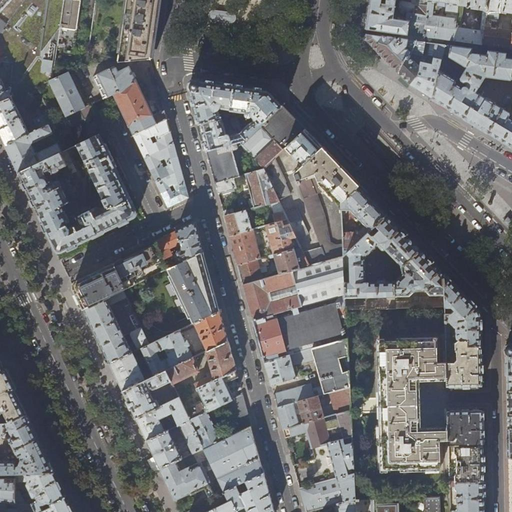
[(0,0),(0,41),(9,62),(14,62),(12,80),(12,86),(11,98),(32,88),(37,86),(50,80),(53,79),(63,0),(0,0)]
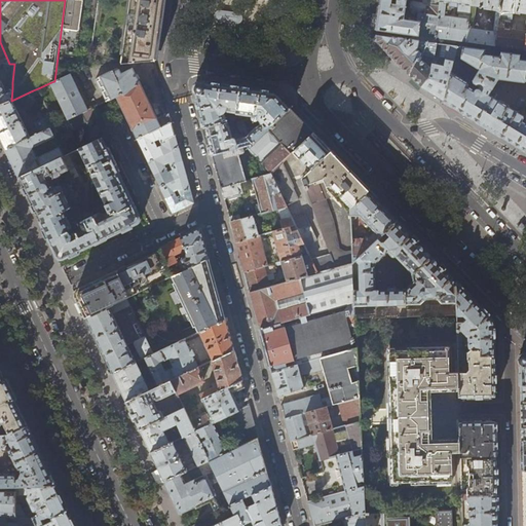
[(65,0),(54,81),(70,74),(89,65),(98,0),(65,0)]
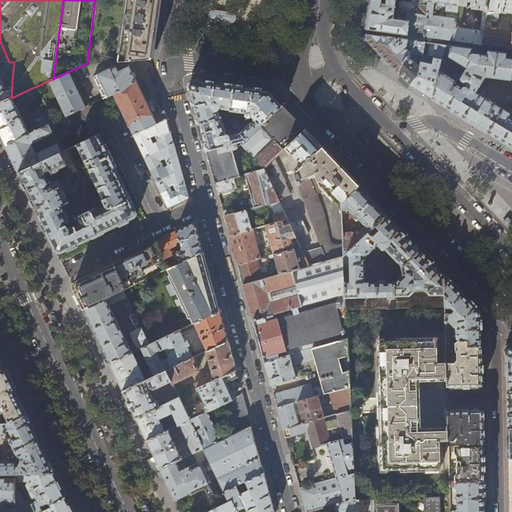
[(159,0),(95,0),(87,63),(150,59),(153,43),(158,7),(159,0)]
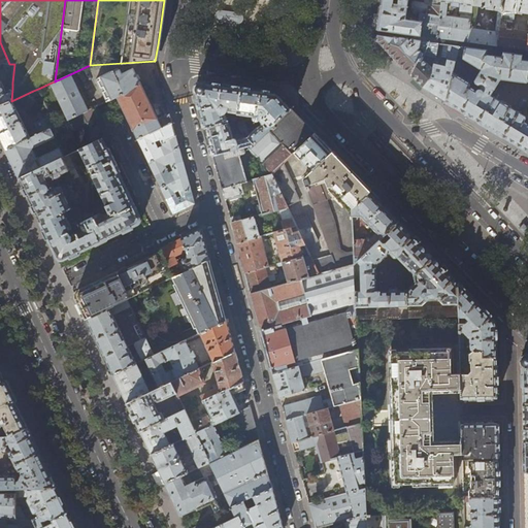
[(381,0),(380,11),(377,30),(436,38),(441,0),(381,0)]
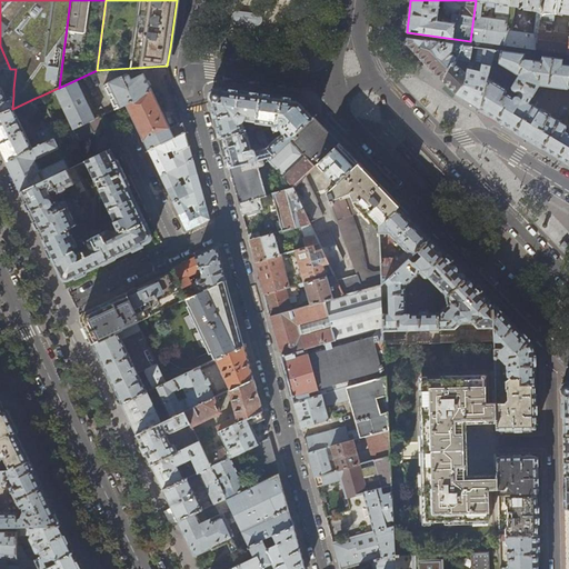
[(476,0),(470,41),(505,46),(509,0),(476,0)]
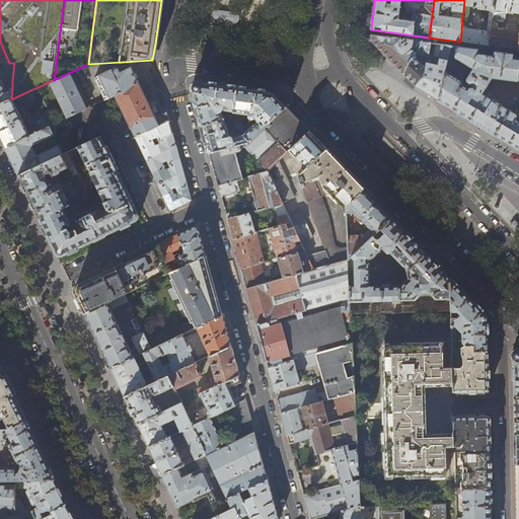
[(464,0),(460,42),(488,46),(492,18),(489,18),(488,31),(464,28),(466,12),(467,12),(468,6),(490,9),(489,15),(493,16),(495,0),(464,0)]
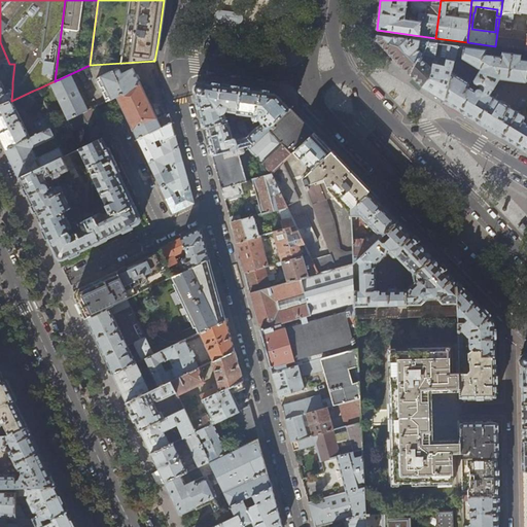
[(526,0),(502,0),(500,16),(499,19),(495,46),(526,50),(526,41),(526,31),(505,29),(506,22),(512,23),(512,20),(513,20),(514,13),(518,13),(518,14),(521,14),(521,12),(526,12),(526,0)]
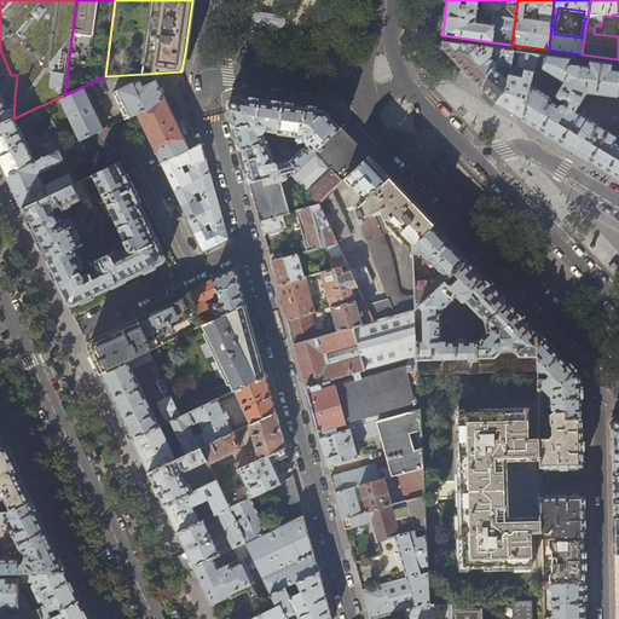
[(283,17),(281,15),(260,12),(258,12),(254,13),(253,17),(253,21),(254,24),(258,25),(278,28),(282,28),(284,25),(285,22),(285,19),(283,17)]
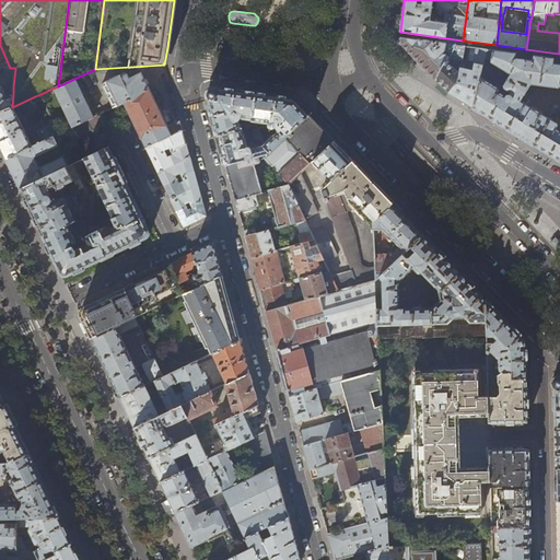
[(208,49),(217,50),(219,37),(209,35),(208,49)]
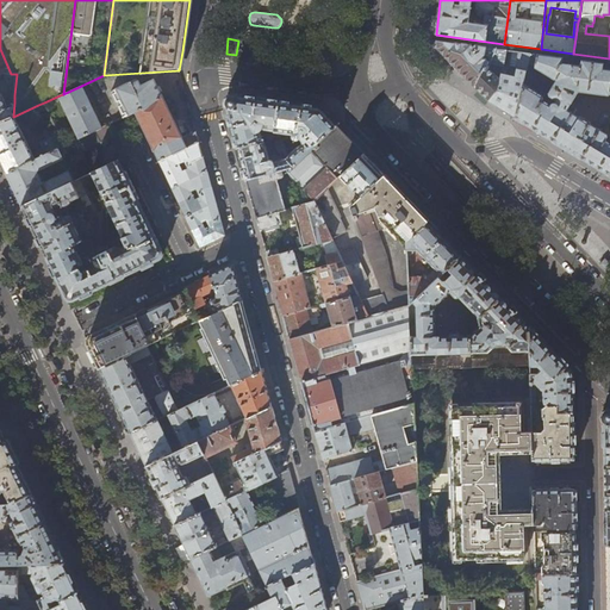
[(484,56),(485,48),(436,41),(437,49),(454,66),(474,86),(484,70),(487,68),(490,57),(484,56)]
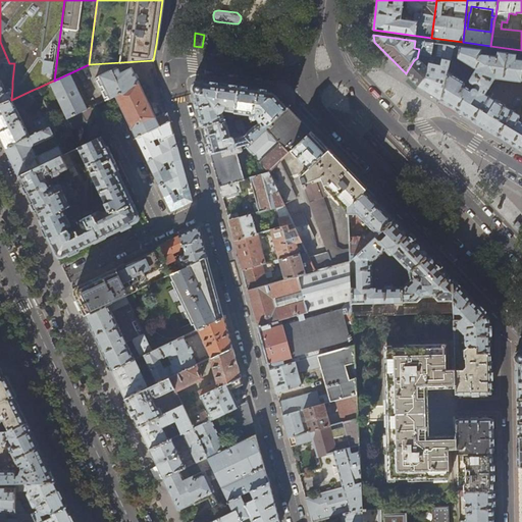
[(433,43),(415,41),(414,48),(419,49),(417,58),(414,60),(406,73),(406,74),(411,80),(418,87),(428,64),(423,61),(424,59),(429,61),(433,43)]
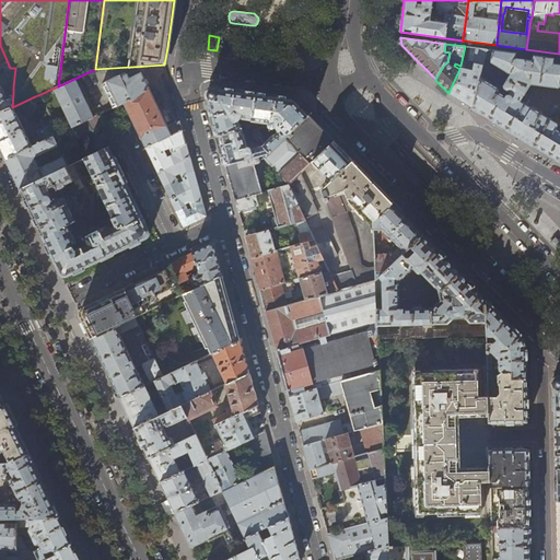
[(465,46),(461,66),(459,69),(448,93),(450,93),(457,98),(474,108),(483,65),(486,58),(488,49),(465,46)]
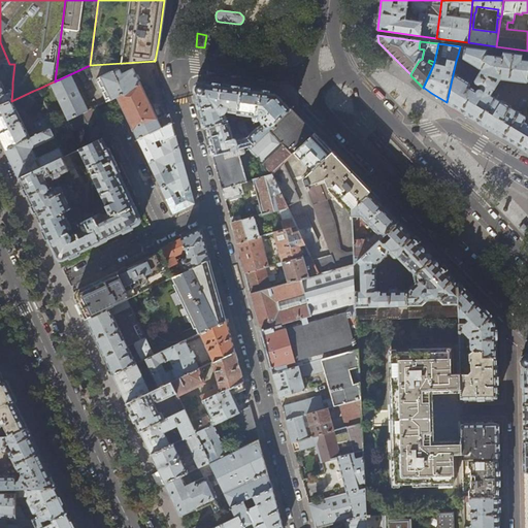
[(488,51),(460,46),(458,55),(463,59),(463,60),(482,71),(475,81),(476,85),(482,88),(481,90),(479,91),(477,92),(470,87),(471,86),(470,83),(460,76),(465,67),(456,61),(447,102),(460,109),(479,121),(485,110),(487,111),(496,99),(492,96),(501,80),(509,81),(514,54),(504,53),(503,58),(488,56),(488,51)]
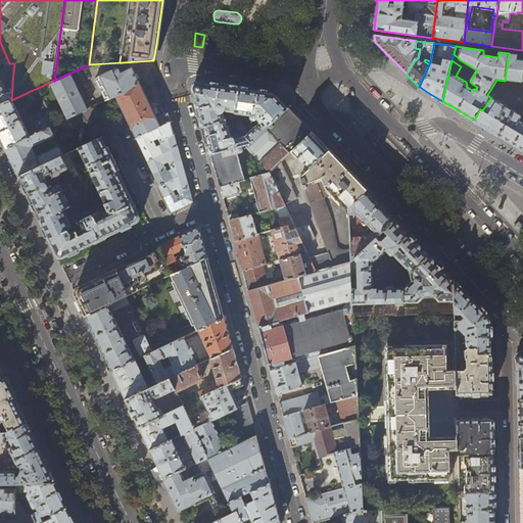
[(518,54),(509,53),(505,81),(522,84),(522,82),(522,99),(522,98),(517,98),(513,105),(516,107),(517,106),(519,102),(522,102),(522,60),(517,59),(518,54)]
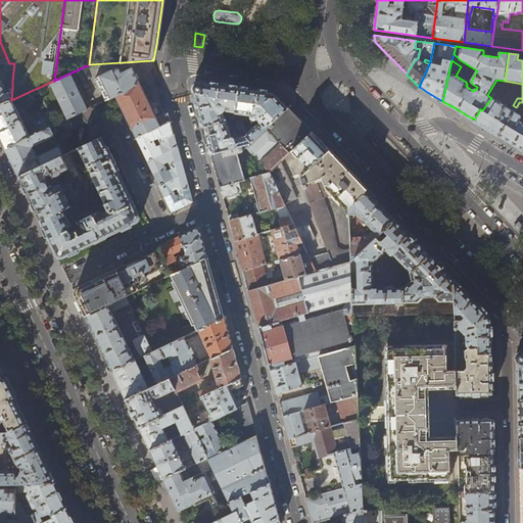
[(9,63),(3,62),(12,82),(14,63),(9,63)]
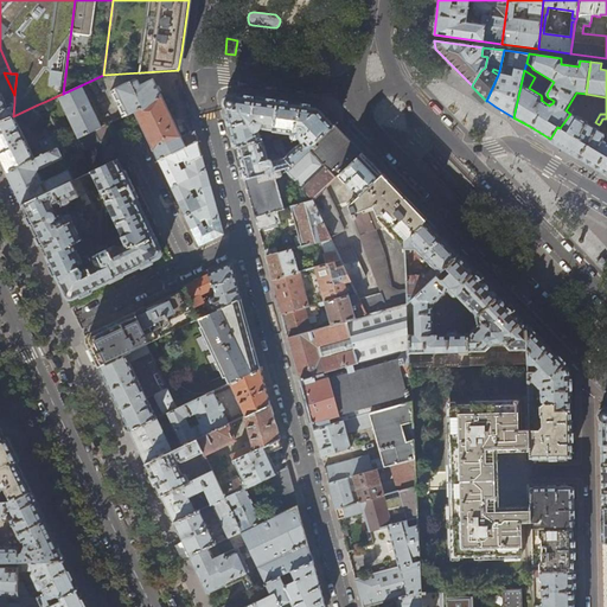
[(181,138),(153,80),(141,85),(139,81),(138,82),(136,78),(132,81),(132,82),(112,93),(123,117),(134,112),(138,117),(146,136),(159,161),(176,153),(198,141),(197,136),(196,131),(181,138)]
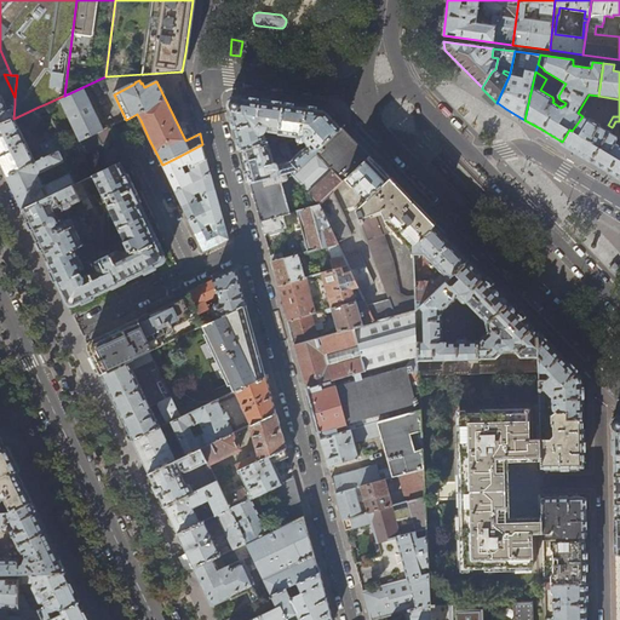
[(104,130),(82,87),(64,96),(61,97),(81,141),(98,132),(104,130)]
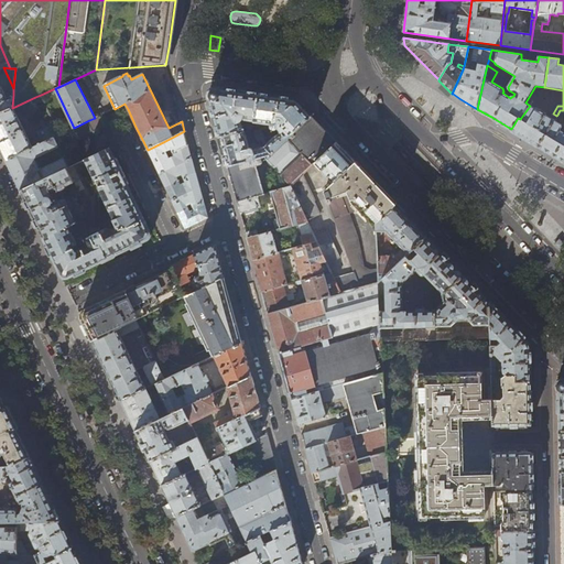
[(0,84),(0,112),(12,108),(13,95),(7,98),(0,84)]
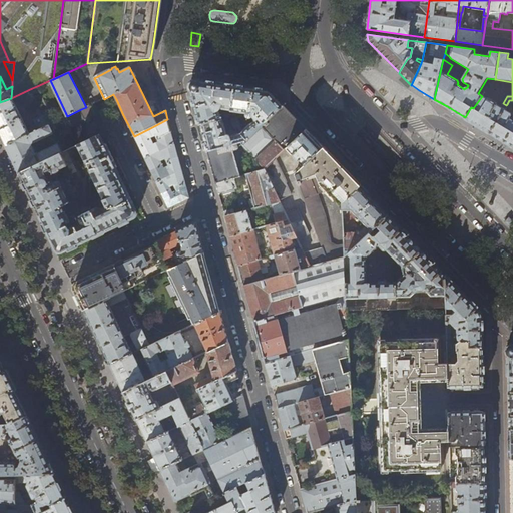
[(231,109),(234,86),(209,83),(196,81),(195,81),(193,81),(190,83),(189,85),(189,88),(199,124),(221,118),(219,109),(220,109),(220,108),(231,109)]
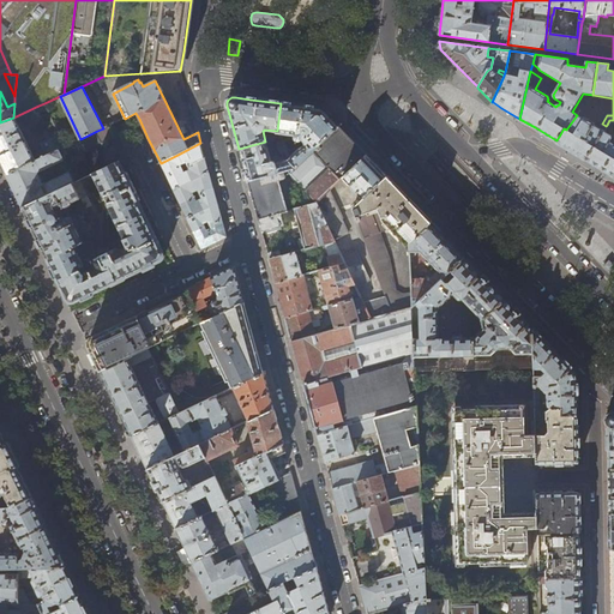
[(44,103),(38,106),(49,130),(56,126),(44,103)]
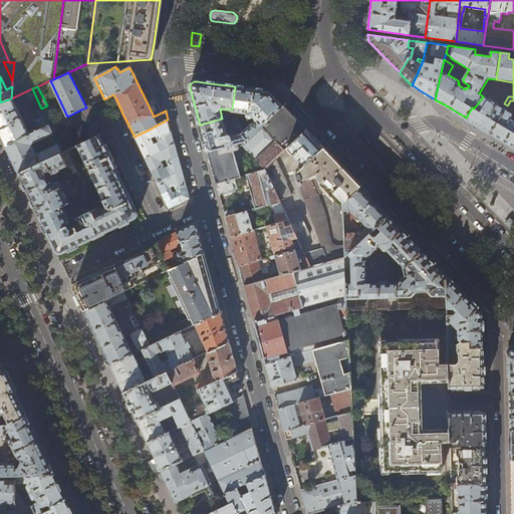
[(246,88),(235,86),(232,109),(232,110),(246,113),(246,115),(248,116),(249,117),(250,116),(252,115),(254,118),(254,119),(254,120),(254,121),(253,121),(251,122),(243,130),(242,126),(242,124),(238,117),(237,116),(234,118),(239,127),(242,133),(249,140),(284,106),(270,91),(246,88)]
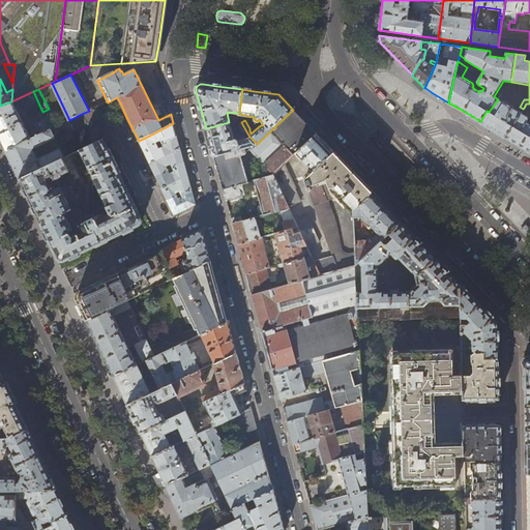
[(503,102),(498,99),(489,112),(487,111),(480,121),(492,128),(505,137),(521,113),(512,109),(513,108),(512,107),(505,101),(504,101),(503,102)]
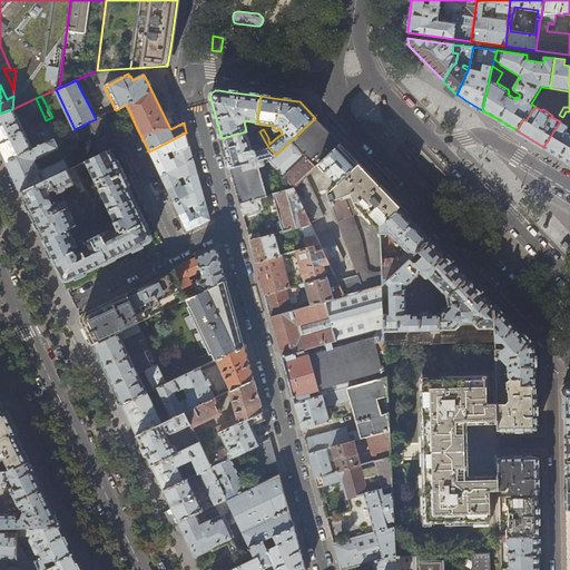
[(12,109),(0,114),(0,150),(6,163),(33,148),(12,109)]
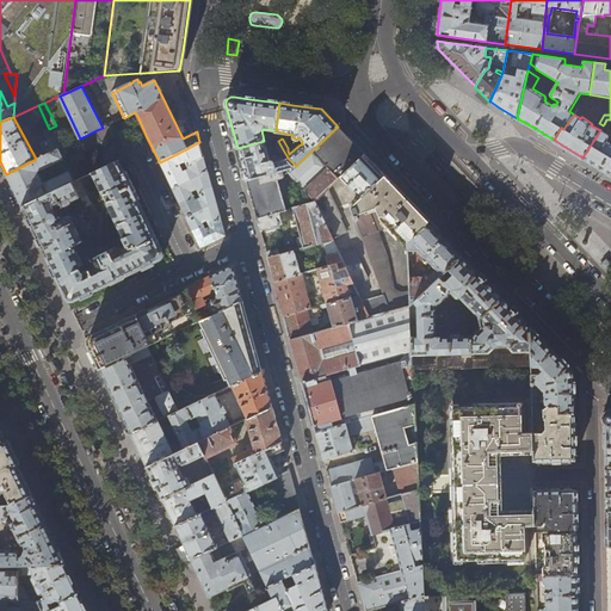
[(610,119),(606,119),(604,124),(606,124),(608,123),(610,124),(610,123),(610,122),(610,143),(606,141),(609,137),(609,135),(603,133),(605,128),(603,127),(600,130),(582,158),(597,167),(610,176),(610,119)]
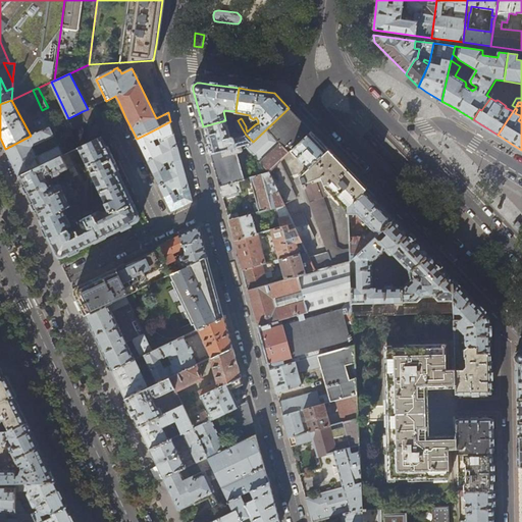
[(298,118),(289,108),(253,142),(244,145),(246,147),(255,156),(270,170),(279,161),(291,151),(312,132),(298,118)]
